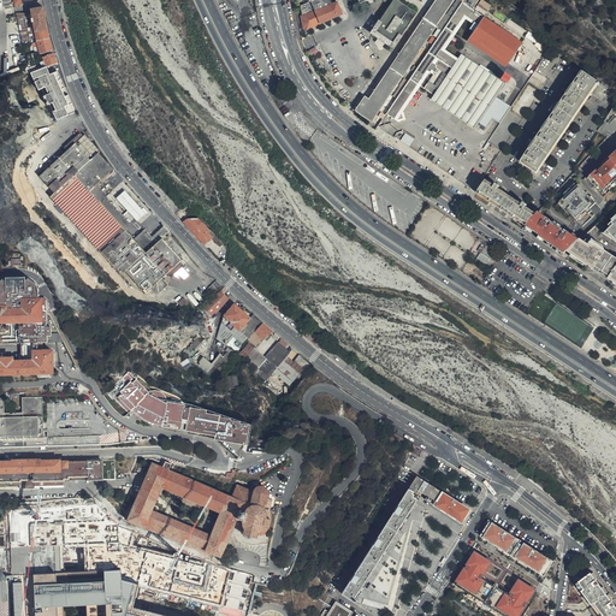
[(342,13),(337,3),(332,4),(330,0),(309,0),(311,1),(301,6),(302,12),(301,13),(303,29),(307,30),(342,13)]
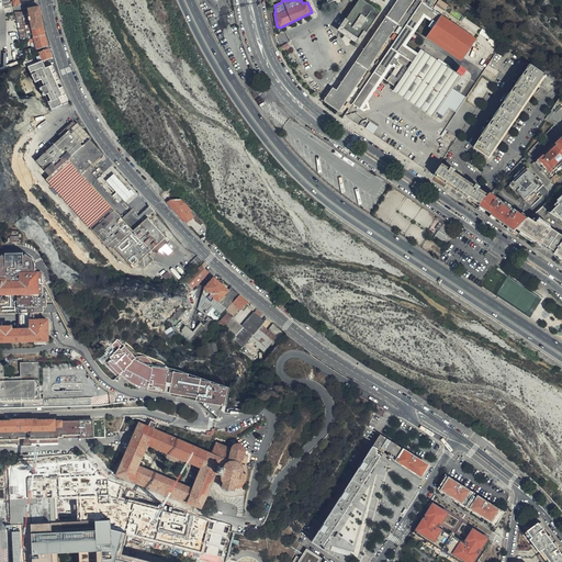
[(339,111),(414,0),(397,0),(336,90),(333,88),(324,100),(330,105),(339,111)]
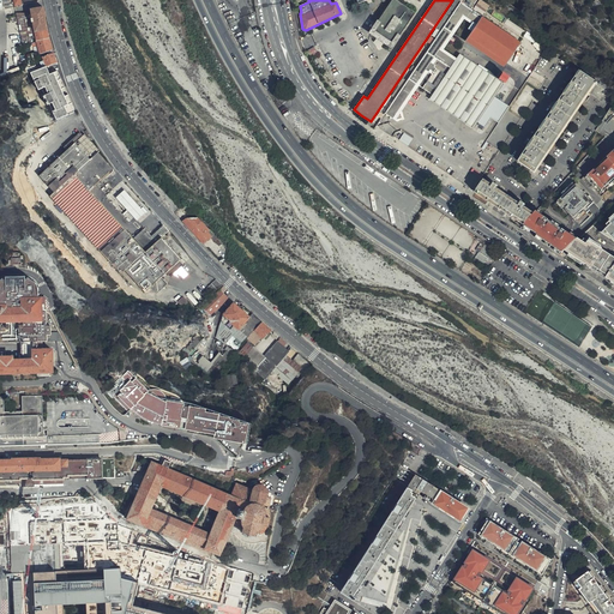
[(375,37),(378,35),(386,41),(385,43),(391,48),(415,13),(395,0),(392,0),(369,34),(375,37)]
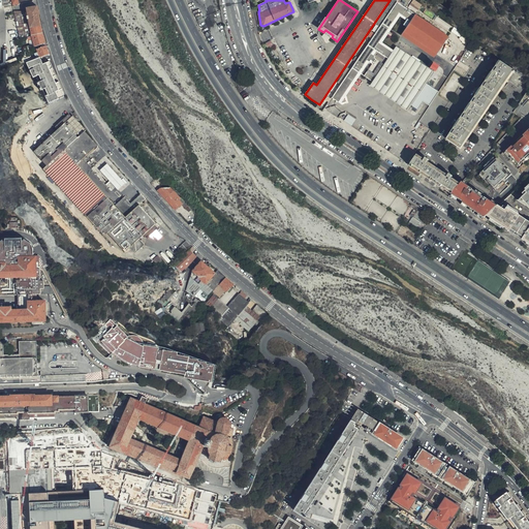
[(411,21),(415,14),(397,2),(332,97),(338,101),(358,71),(361,73),(373,82),(393,53),(378,42),(398,12),(411,21)]
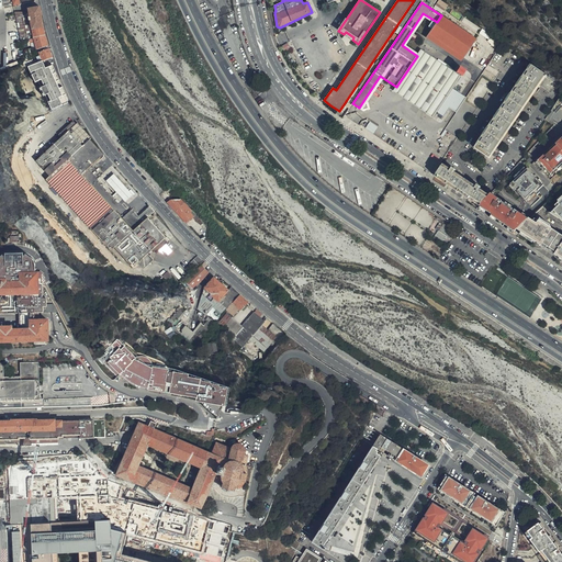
[(42,26),(38,7),(27,9),(32,29),(42,26)]
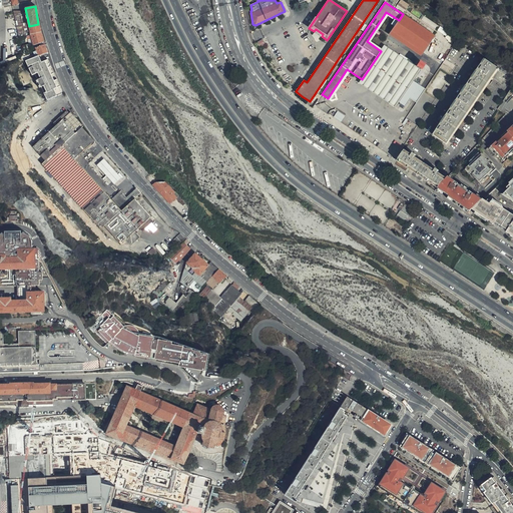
[(14,19),(18,37),(28,35),(26,27),(23,10),(12,10),(14,19)]
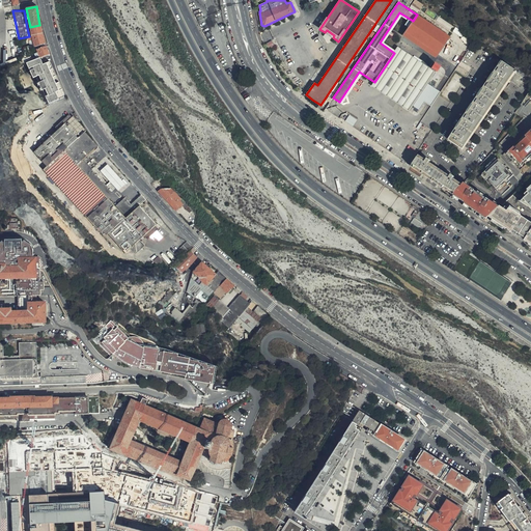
[(411,23),(413,21),(399,12),(380,43),(394,53),(395,50),(383,43),(400,17),(411,23)]
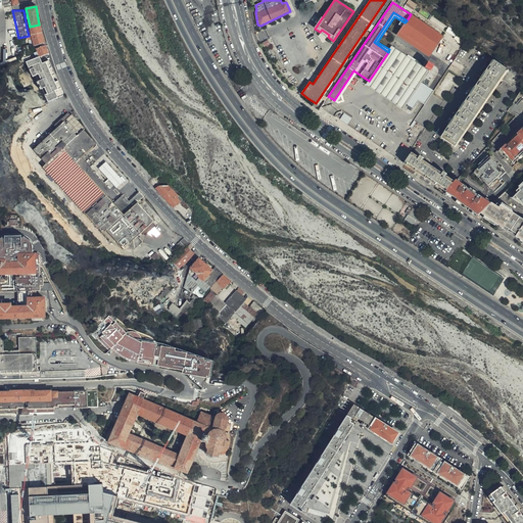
[(442,36),(411,14),(407,20),(405,22),(399,32),(431,53),(442,36)]
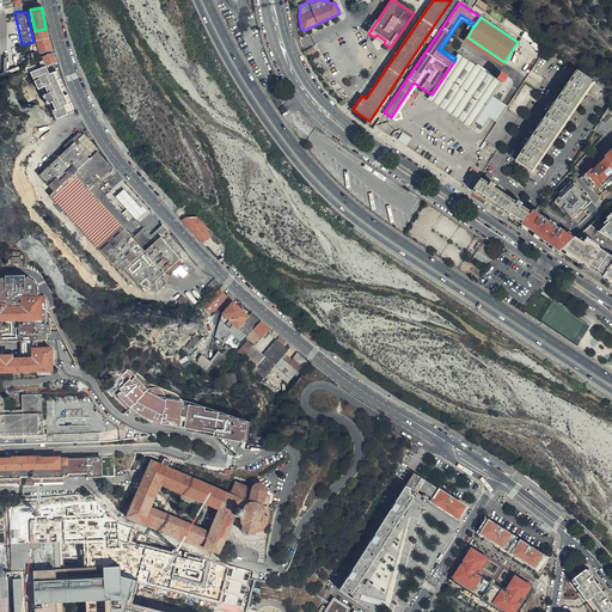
[(48,40),(46,29),(35,31),(36,42),(48,40)]
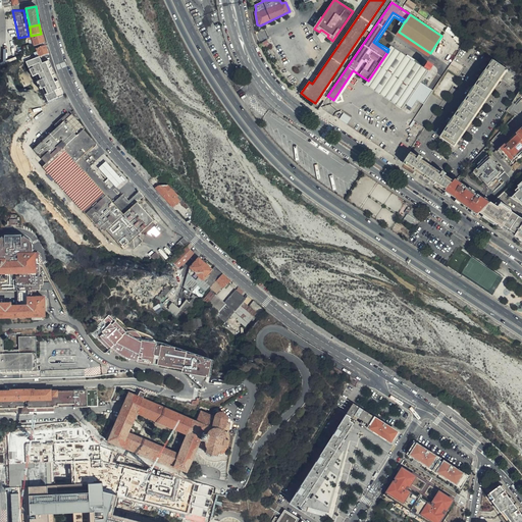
[(31,36),(34,46),(44,43),(41,34),(31,36)]
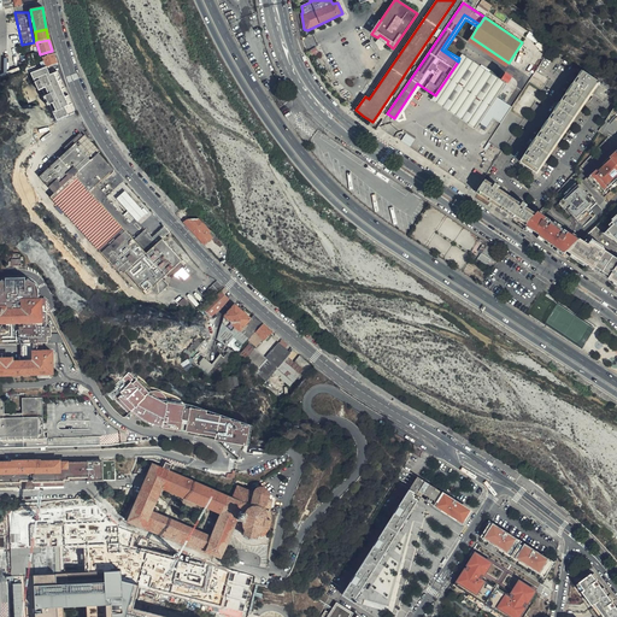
[(42,57),(46,66),(56,64),(56,63),(53,53),(42,57)]
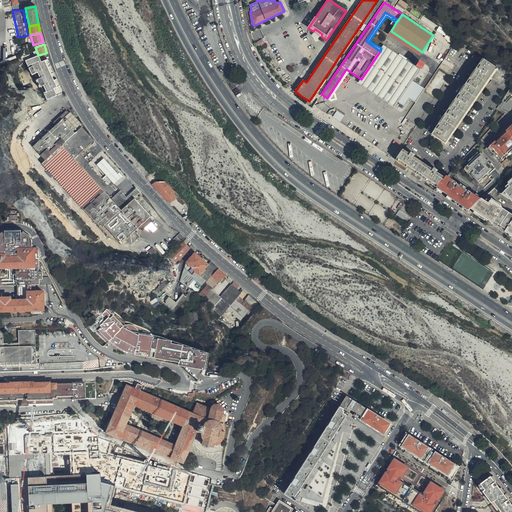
[(419,71),(383,46),(381,48),(380,51),(361,79),(359,82),(396,107),(419,71)]
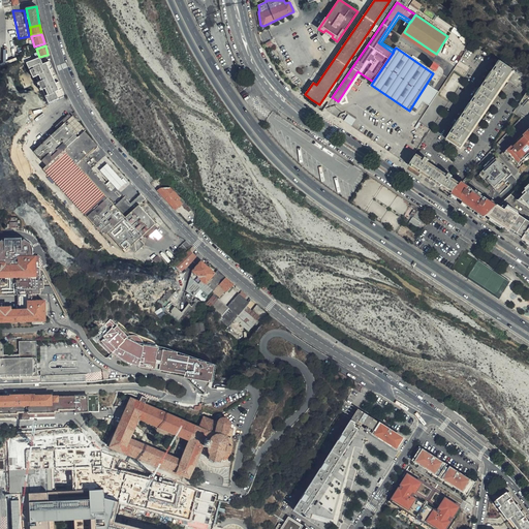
[(26,62),(26,63),(29,70),(30,69),(33,78),(34,76),(36,81),(37,81),(38,82),(37,83),(36,84),(37,86),(42,83),(47,81),(55,76),(49,61),(41,64),(39,57),(38,58),(26,62)]
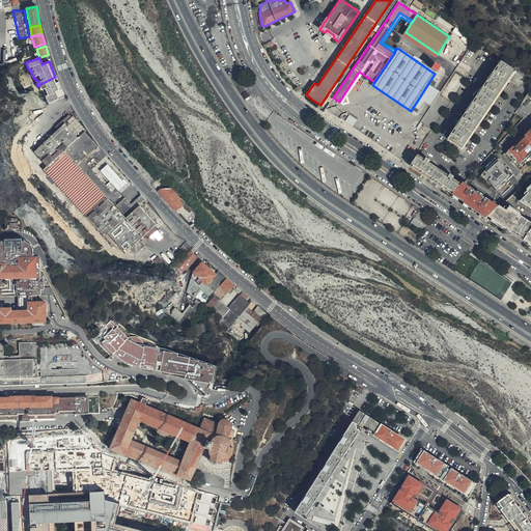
[(440,68),(435,64),(430,70),(437,74),(440,68)]
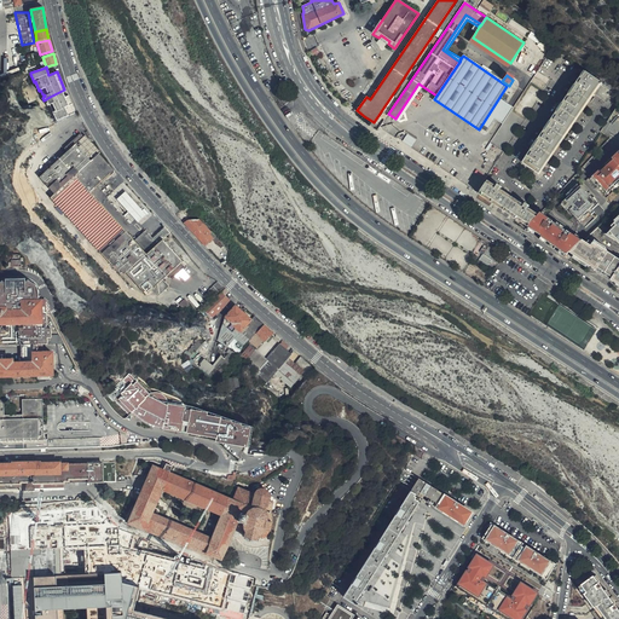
[(539,174),(600,87),(584,76),(580,81),(579,80),(526,158),(527,160),(524,165),(539,174)]
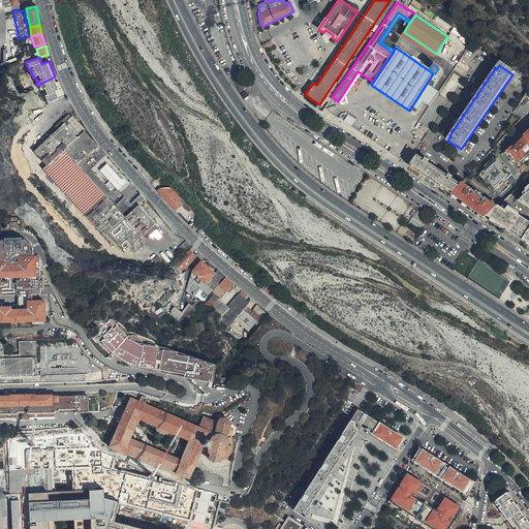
[(358,71),(338,101),(340,103),(361,73),(358,71)]
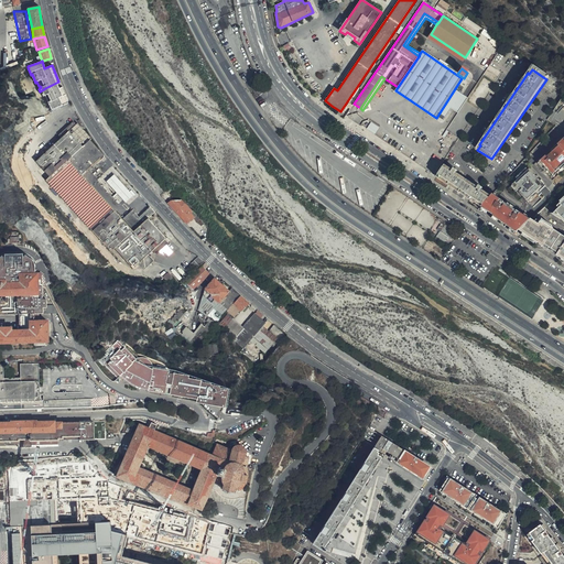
[(65,95),(58,82),(50,86),(45,88),(40,91),(42,97),(44,96),(51,110),(52,110),(66,102),(63,96),(65,95)]
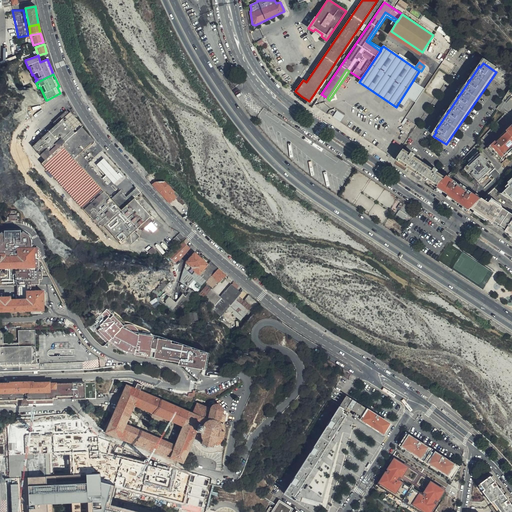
[(56,126),(69,114),(66,111),(53,123),(56,126)]
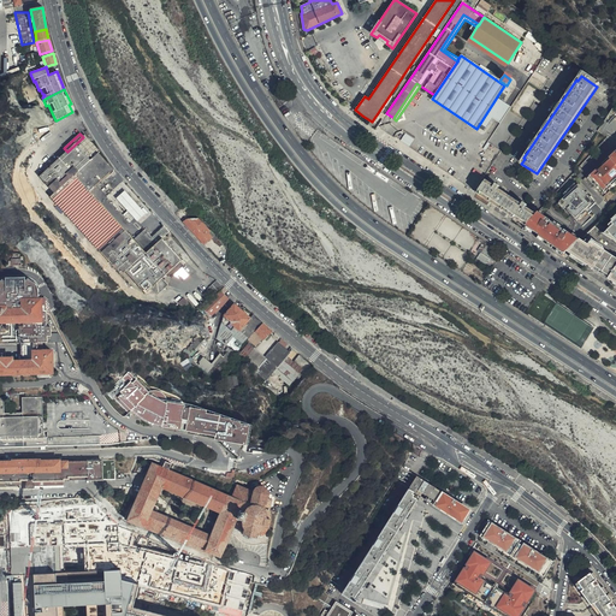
[(169,232),(167,231),(146,252),(134,240),(134,241),(89,191),(95,187),(113,171),(98,154),(100,152),(86,135),(83,137),(67,152),(40,177),(54,194),(51,197),(100,252),(120,274),(125,271),(144,294),(167,274),(179,262),(181,261),(161,240),(169,232)]
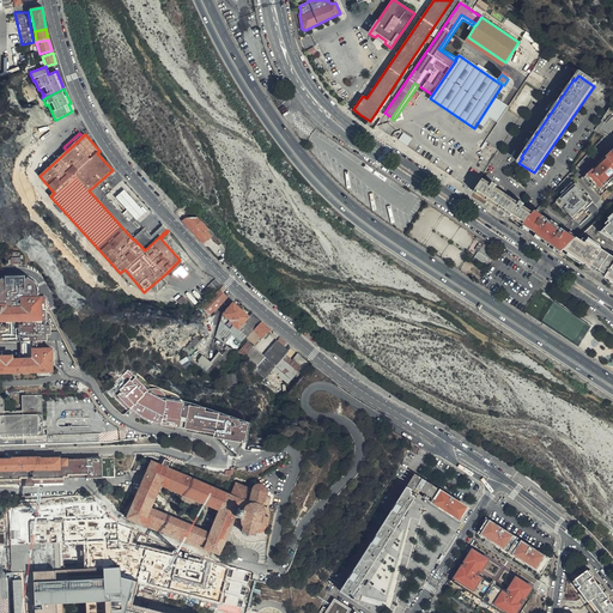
[(612,175),(612,145),(607,151),(610,152),(596,164),(595,163),(577,180),(580,183),(582,181),(590,188),(593,186),(595,188),(596,190),(601,187),(612,175)]
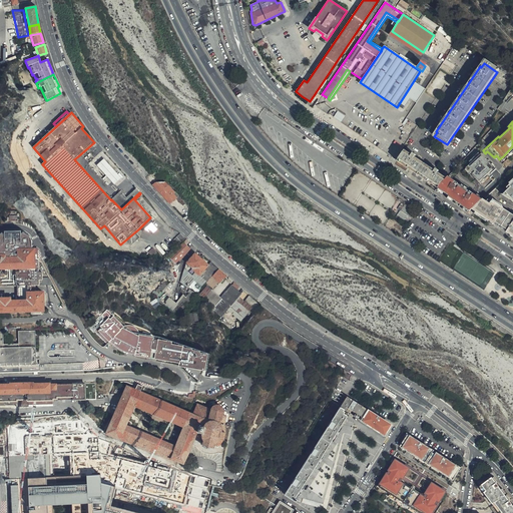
[(512,146),(503,156),(504,157),(509,153),(510,154),(512,151),(512,150),(512,149),(512,146)]
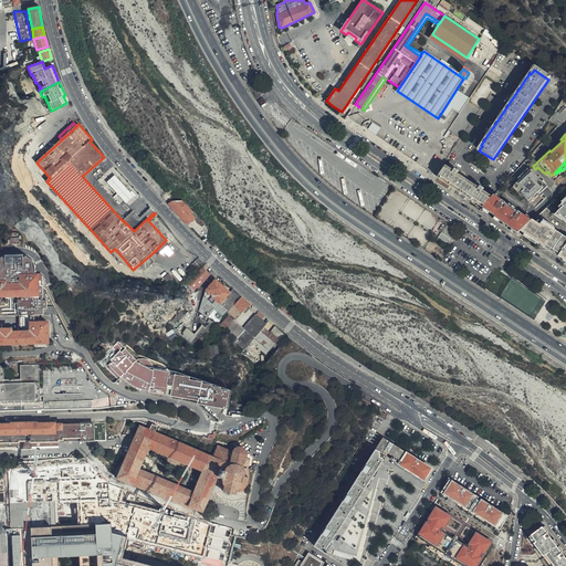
[(463,195),(483,208),(492,198),(483,191),(484,189),(481,187),(480,189),(470,182),(458,174),(459,173),(456,170),(454,171),(447,166),(439,178),(463,195)]
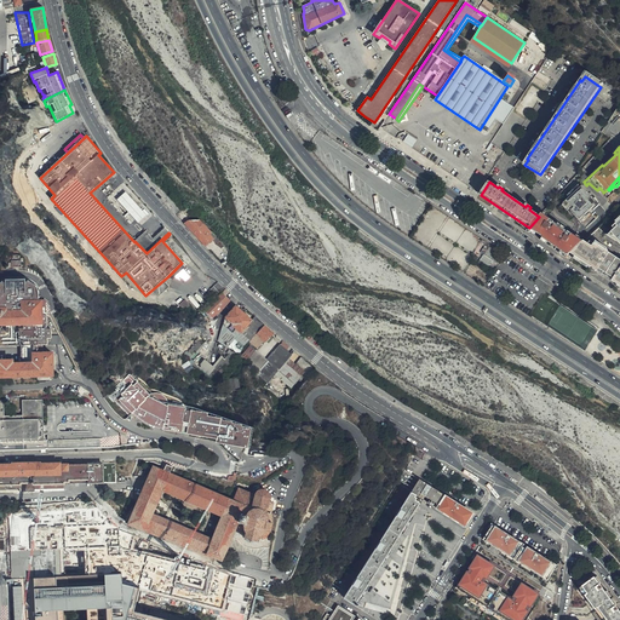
[(578,210),(567,219),(570,222),(572,220),(580,212),(583,214),(585,212),(583,210),(591,201),(579,188),(577,190),(569,197),(567,195),(566,196),(578,210)]
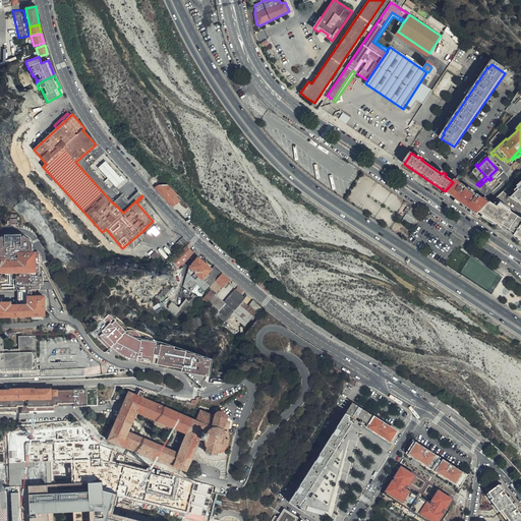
[(99,168),(116,188),(119,184),(123,181),(106,162),(102,165),(99,168)]
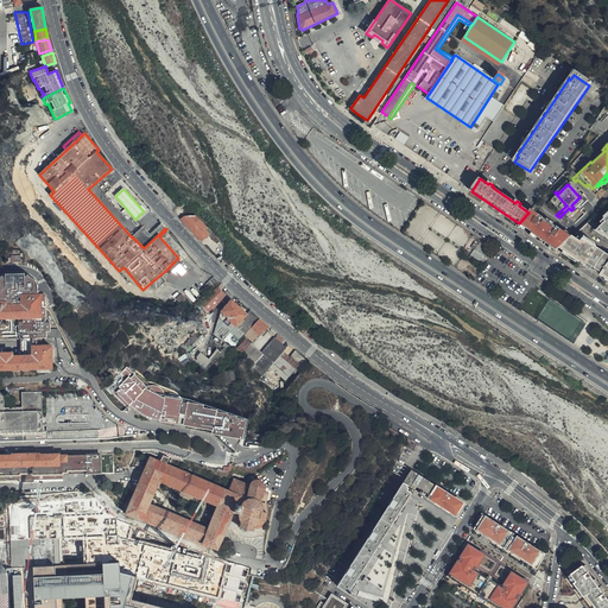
[(546,204),(556,215),(567,206),(555,192),(553,194),(555,195),(546,204)]
